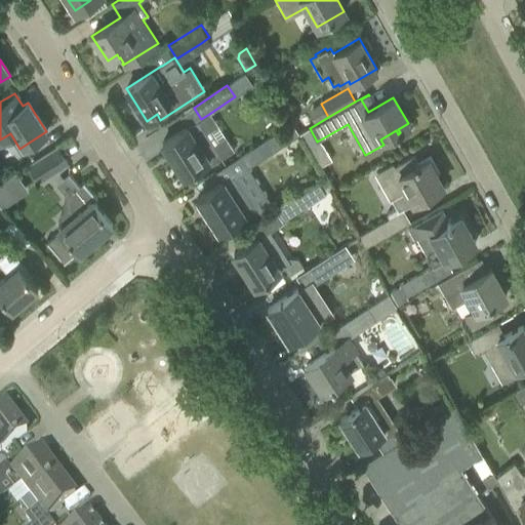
[(178,132),(162,143),(184,176),(200,165),(207,161),(210,165),(233,150),(209,114),(201,119),(188,128),(187,127),(178,132)]
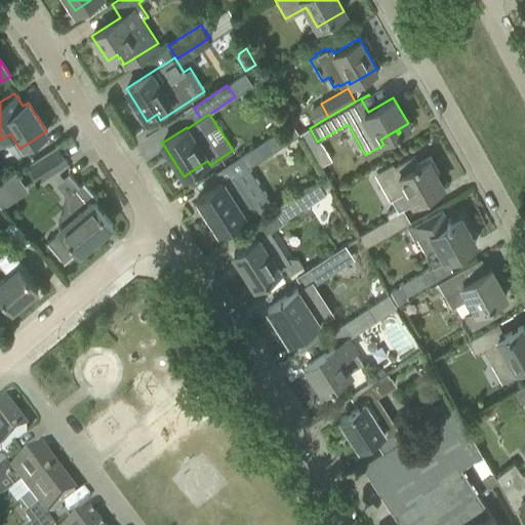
[(246,167),(271,152),(288,140),(280,129),(264,140),(239,156),(246,167)]
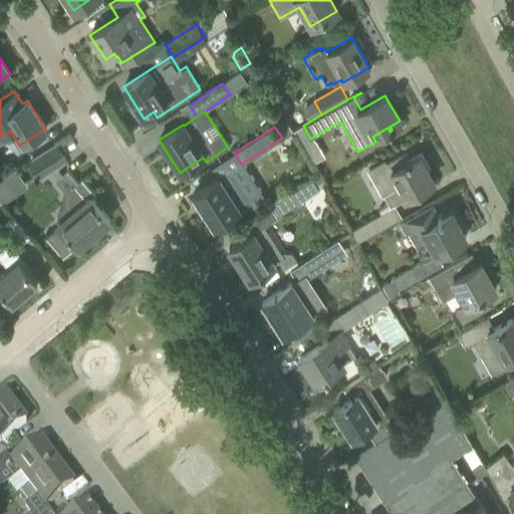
[(37,177),(48,170),(65,160),(55,144),(27,162),(37,177)]
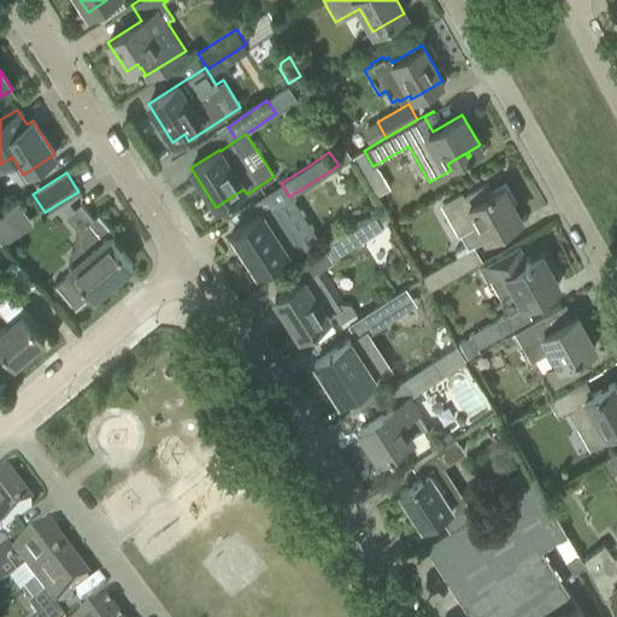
[(460,193),(440,204),(458,234),(459,234),(466,245),(468,247),(471,245),(519,217),(503,187),(492,193),(486,182),(463,195),(460,193)]
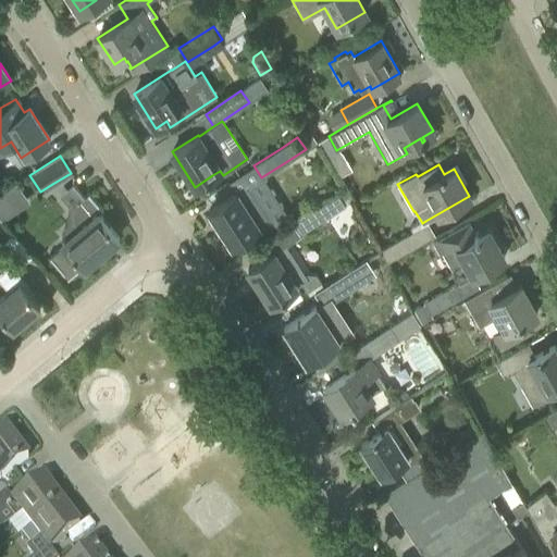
[(262,235),(275,226),(256,197),(254,198),(246,186),(209,210),(232,246),(258,229),(262,235)]
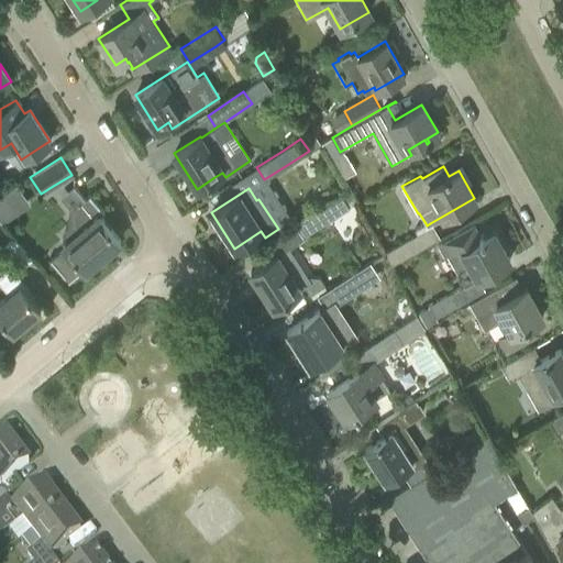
[(120,241),(99,216),(103,212),(89,195),(73,209),(67,213),(67,227),(76,238),(50,261),(68,282),(83,269),(85,271),(120,241)]
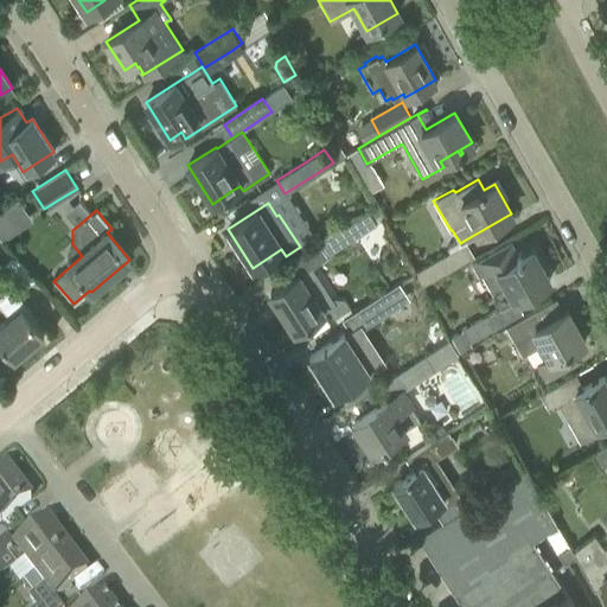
[(326,257),(353,238),(376,224),(368,211),(345,227),(318,244),(326,257)]
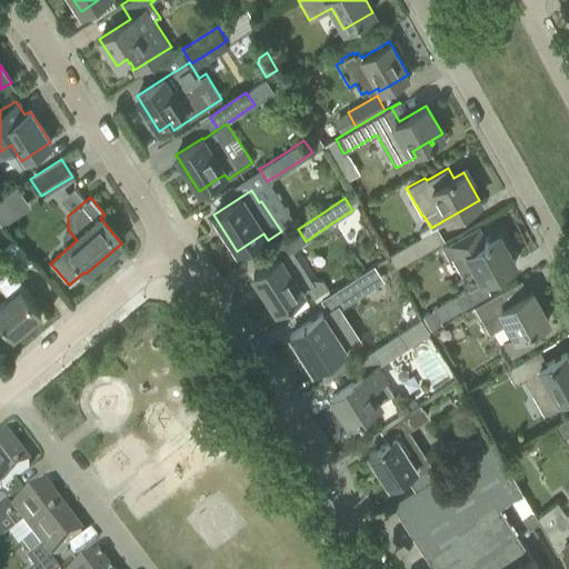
[(0,199),(0,225),(1,227),(13,218),(0,199)]
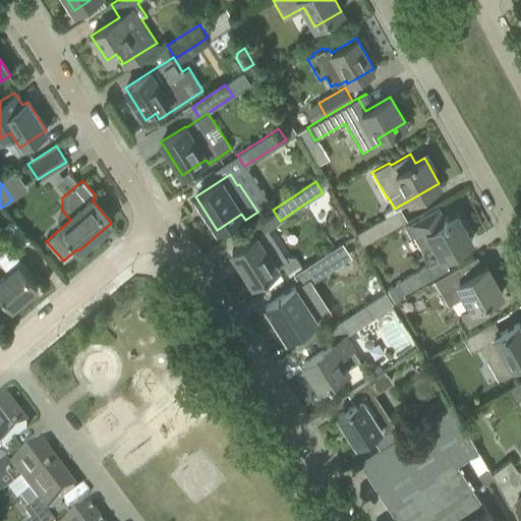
[(405,221),(398,207),(395,209),(394,207),(383,213),(385,216),(381,219),(388,230),(405,221)]
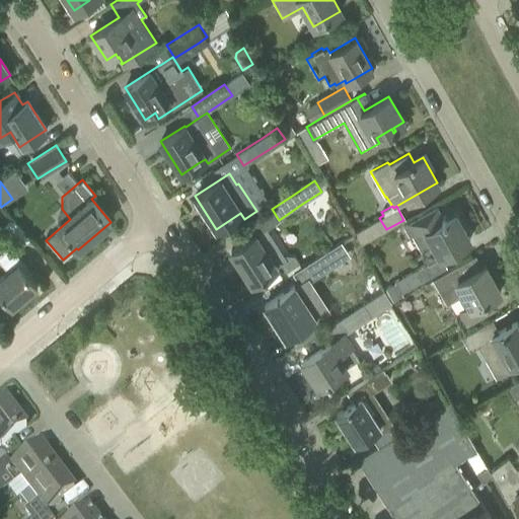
[(419,217),(403,225),(410,235),(412,234),(421,251),(428,264),(469,239),(455,214),(446,219),(444,216),(442,216),(436,207),(419,217)]
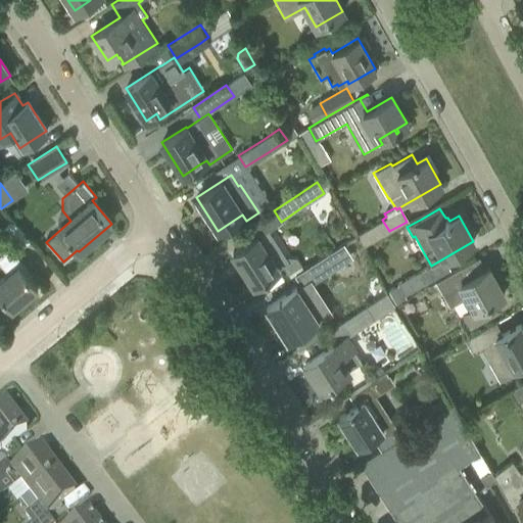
[(30,239),(12,219),(1,229),(13,244),(0,254),(0,265),(8,274),(0,281),(0,294),(12,310),(13,308),(12,307),(36,288),(36,289),(37,288),(21,270),(25,267),(13,253),(30,239)]
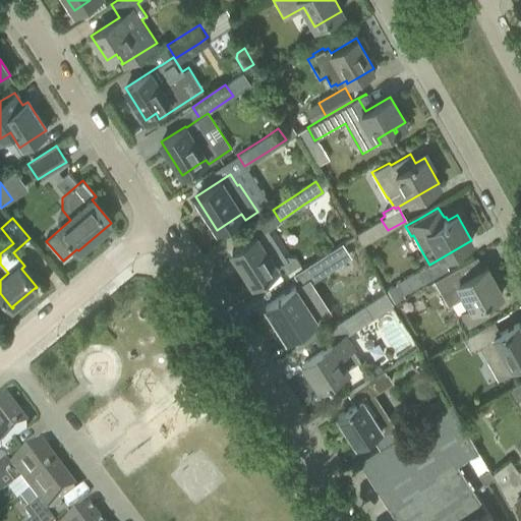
[(287,274),(300,265),(296,257),(288,256),(285,258),(273,240),(266,229),(231,251),(252,285),(282,266),(287,274)]
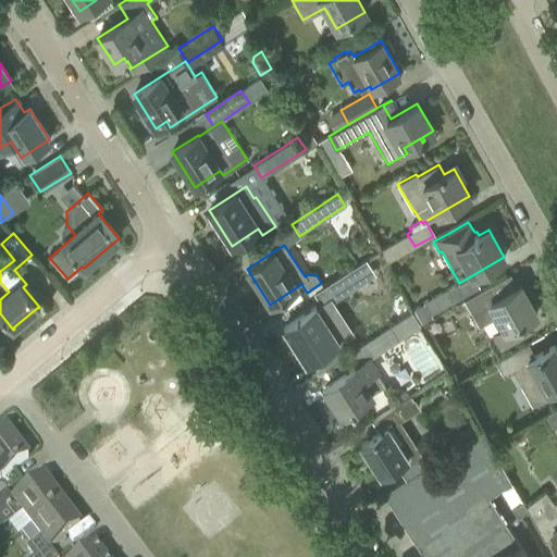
[(338,342),(350,334),(331,304),(373,275),(363,261),(314,293),(322,305),(317,309),(316,307),(284,326),(307,362),(318,355),(318,357),(324,353),(323,351),(338,342)]
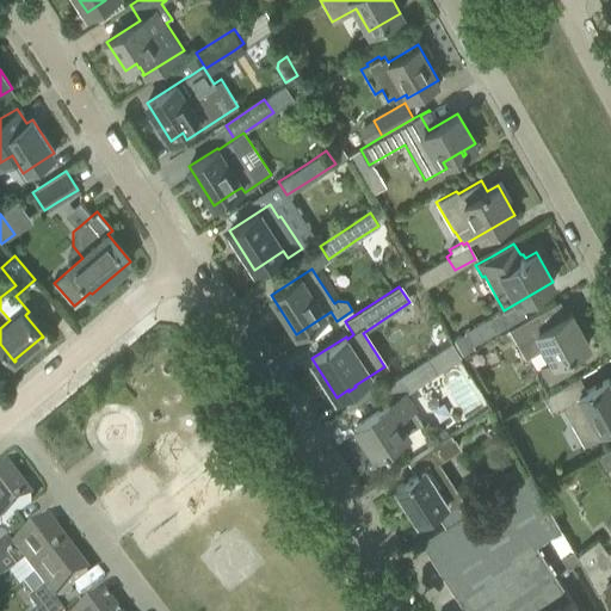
[(530,356),(539,351),(547,362),(539,366),(548,381),(562,372),(582,360),(576,351),(588,344),(571,313),(547,326),(538,312),(508,329),(517,344),(522,341),(530,356)]
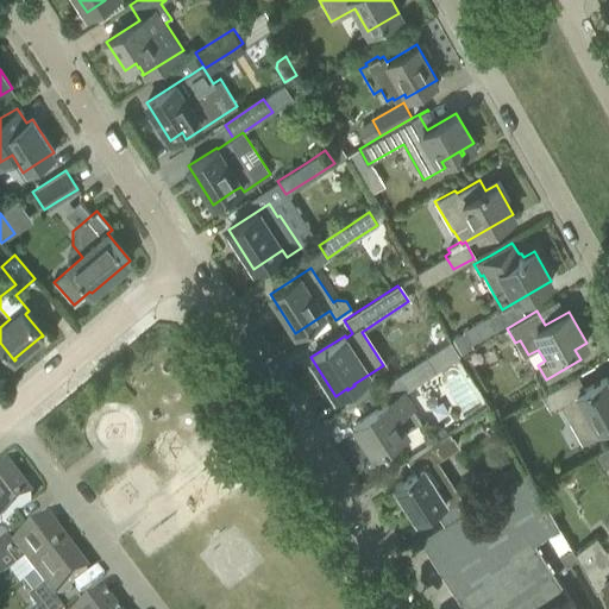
[(463,331),(464,332),(453,338),(462,353),(472,347),(471,344),(501,327),(494,313),(463,331)]
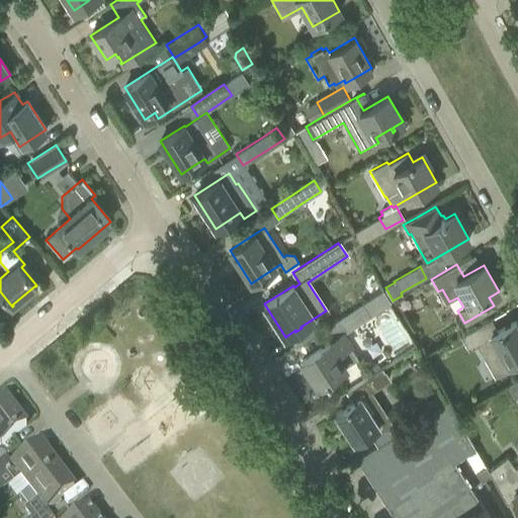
[(392,301),(383,289),(337,321),(345,332),(392,301)]
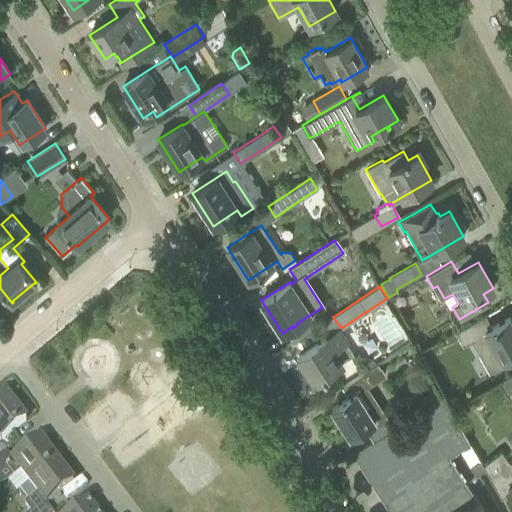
[(485,316),(472,323),(456,332),(464,346),(472,342),(490,374),(505,365),(502,361),(511,355),(511,323),(509,319),(510,319),(509,318),(491,328),(485,316)]
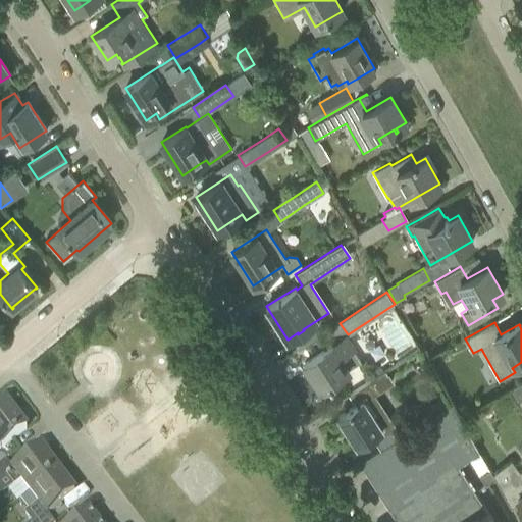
[(331,381),(360,362),(344,337),(304,363),(319,388),(328,382),(330,386),(333,384),(331,381)]
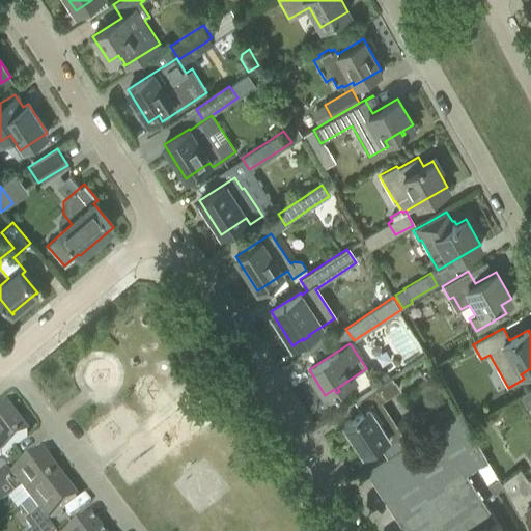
[(362,452),(363,452),(378,443),(382,448),(400,435),(389,417),(379,423),(368,408),(398,389),(390,378),(354,401),(361,412),(343,423),(344,424),(362,451),(362,452)]
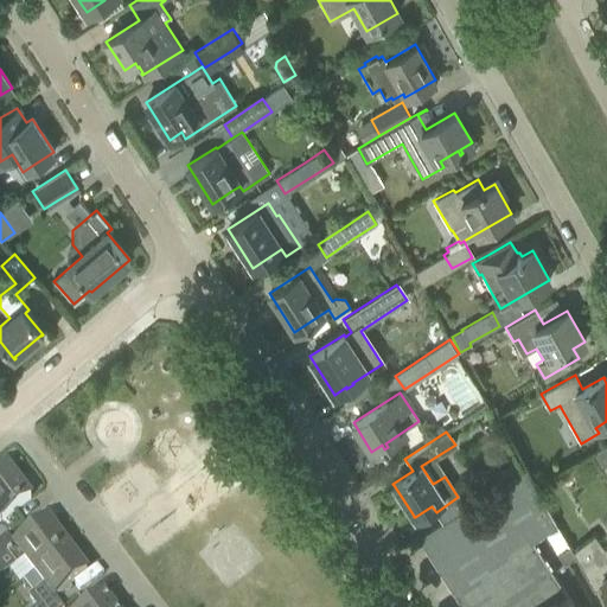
[(606,443),(592,452),(606,479),(606,443)]
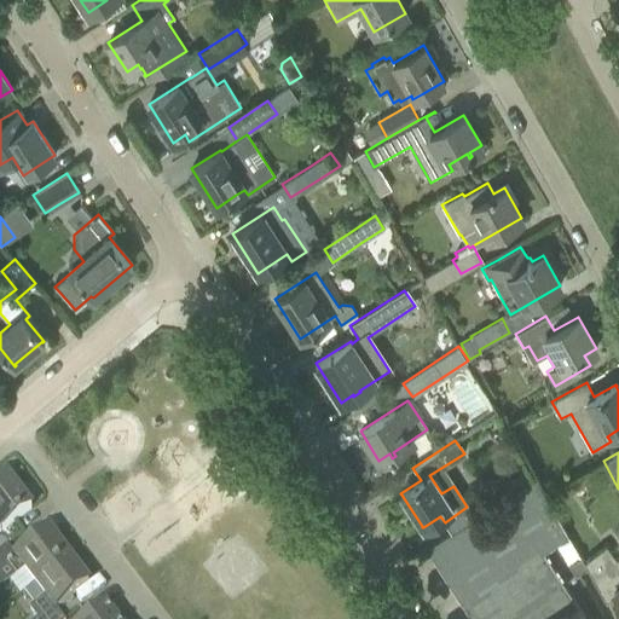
[(433,544),(452,573),(551,508),(521,453),(515,458),(521,468),(514,473),(522,486),(433,544)]
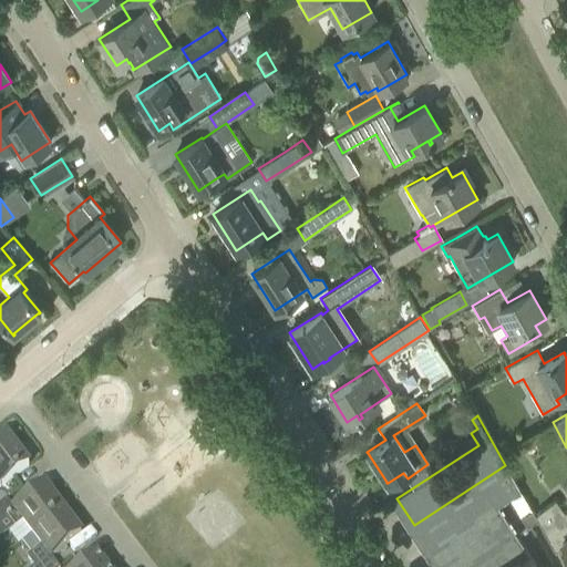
[(0,443),(0,488),(28,467),(12,447),(13,447),(7,439),(0,443)]
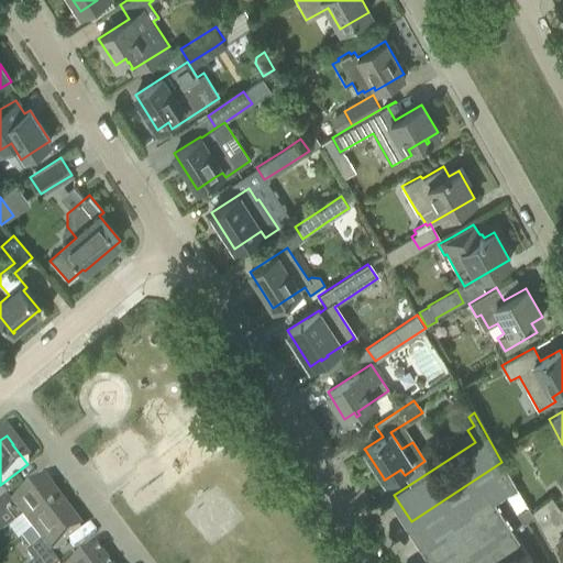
[(427,544),(494,501),(516,487),(501,462),(411,521),(427,544)]
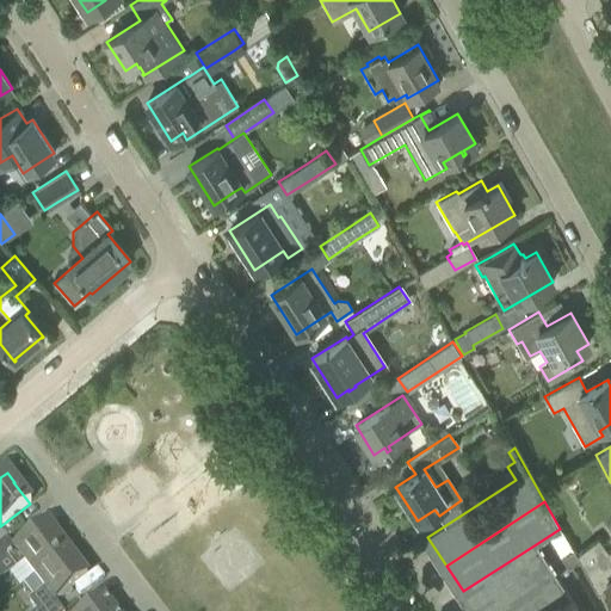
[(24,565),(34,578),(67,553),(48,528),(48,526),(16,551),(7,541),(0,544),(0,578),(1,581),(24,565)]
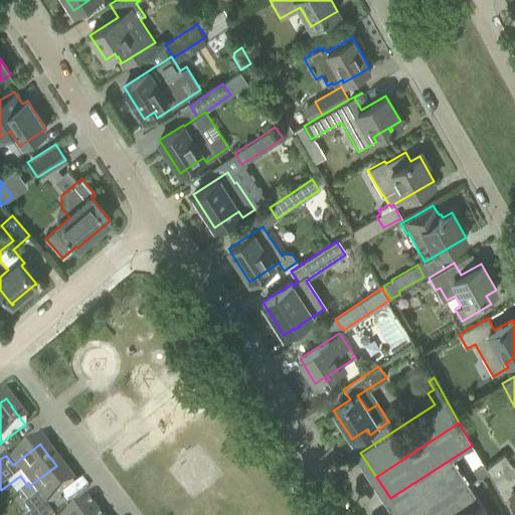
[(485,469),(488,473),(503,501),(512,495),(514,499),(514,462),(513,465),(504,454),(485,469)]
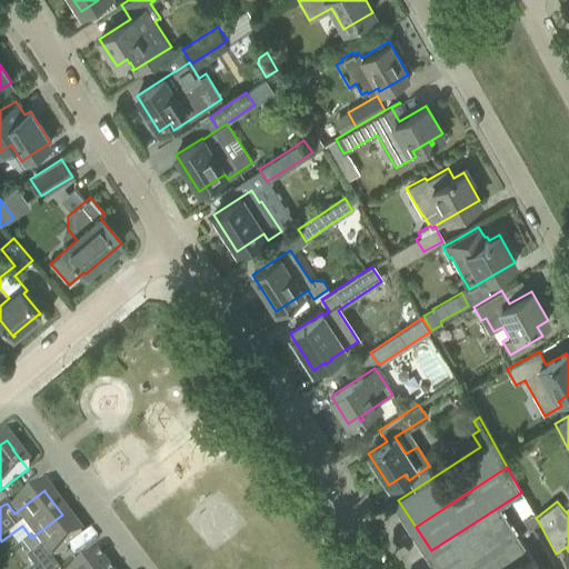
[(499,507),(431,550),(442,568),(456,568),(515,531),(499,507)]
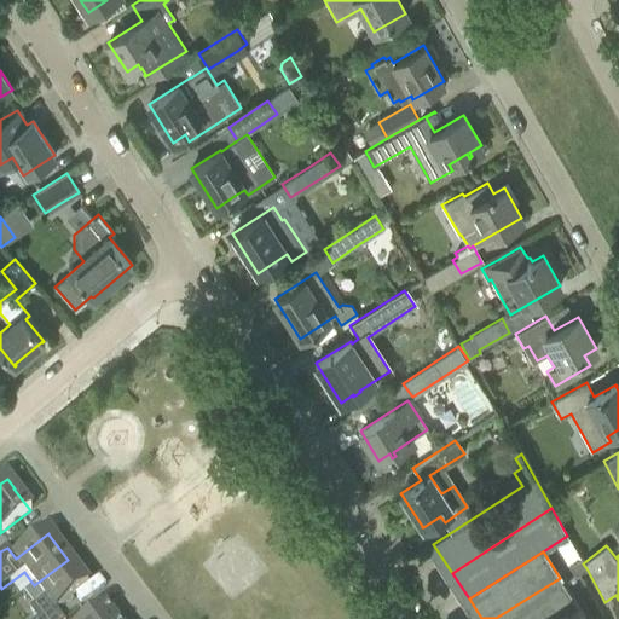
[(586,568),(583,563),(579,556),(567,563),(574,576),(586,568)]
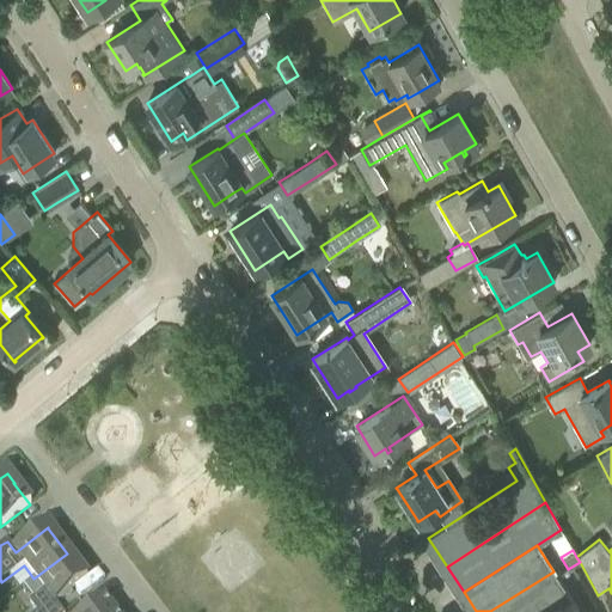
[(61,611),(55,604),(87,579),(86,579),(67,554),(34,579),(44,592),(35,598),(44,610),(41,611),(61,611)]
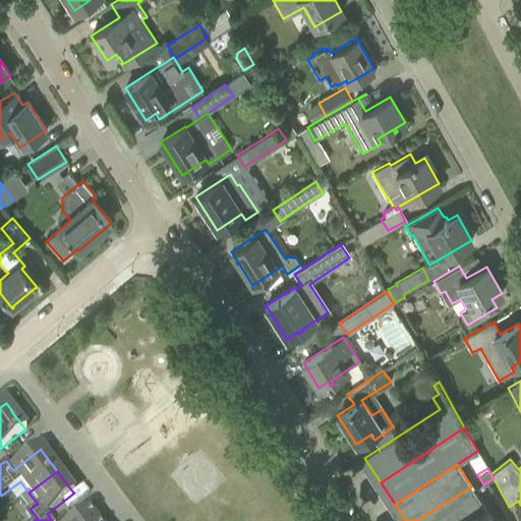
[(471,486),(417,520),(466,520),(485,509),(471,486)]
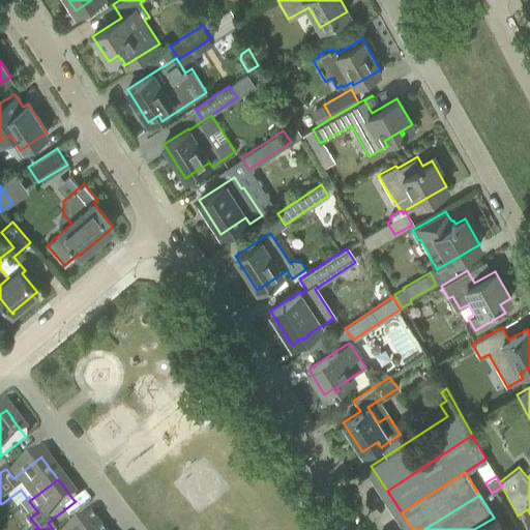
[(474,529),(501,529),(494,518),(474,529)]
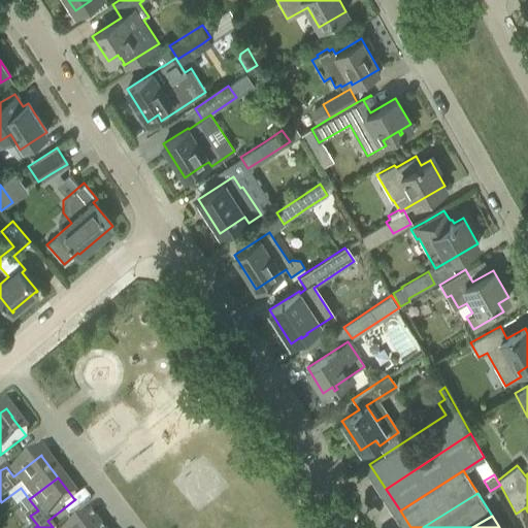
[(96,527),(90,520),(91,520),(90,519),(77,527),(96,527)]
